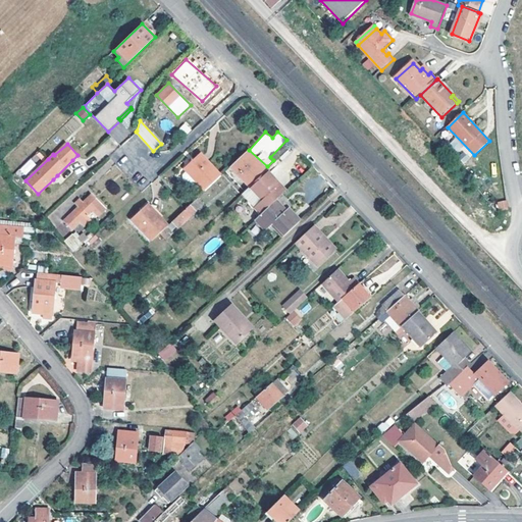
[(248,150),(230,166),(250,187),(267,170),(248,150)]
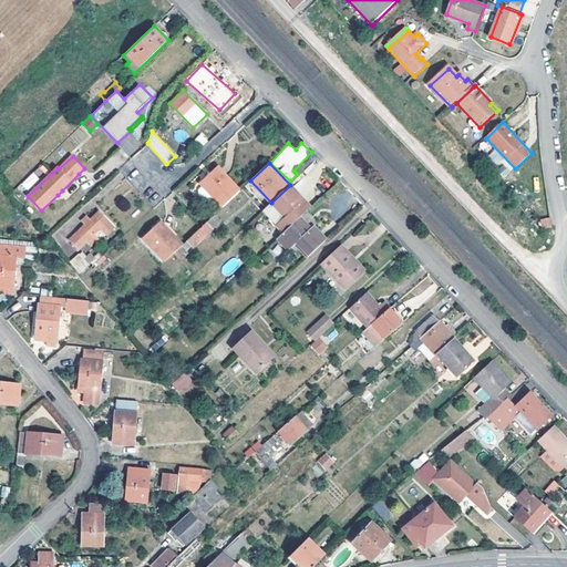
[(223,207),(240,189),(218,167),(200,183),(223,207)]
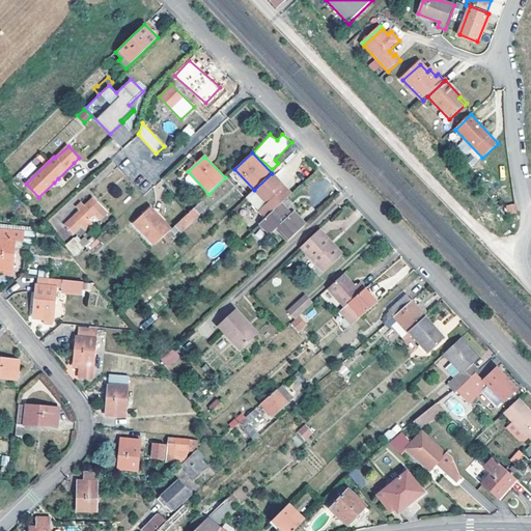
[(25,178),(37,168),(31,162),(19,173),(25,178)]
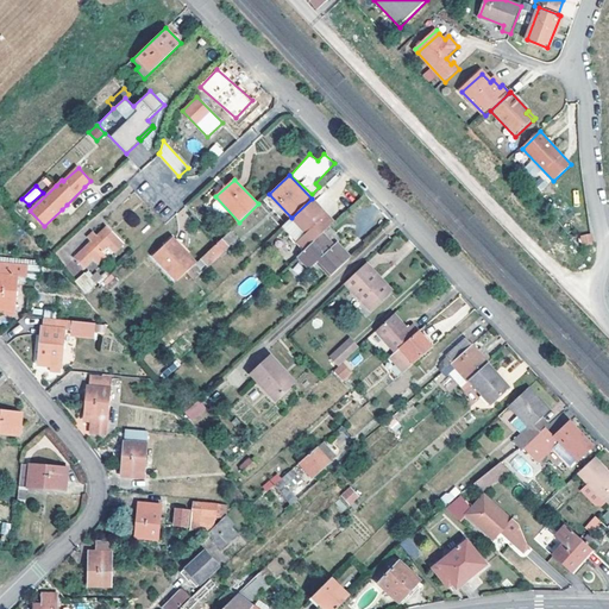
[(292,218),(282,226),(305,249),(322,233),(334,221),(312,199),(292,218)]
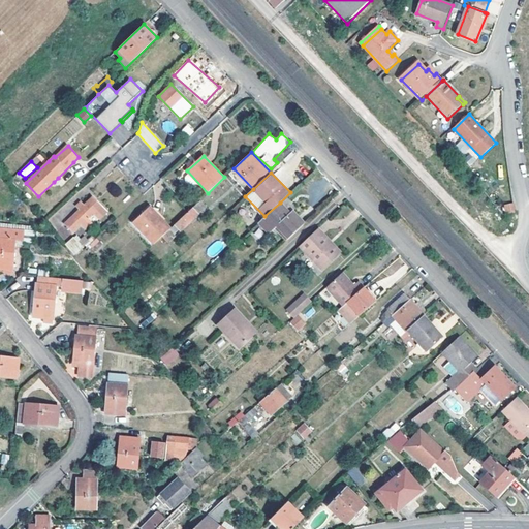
[(101,206),(93,196),(84,206),(81,201),(76,206),(80,209),(65,223),(73,231),(82,224),(86,228),(92,223),(88,218),(101,206)]
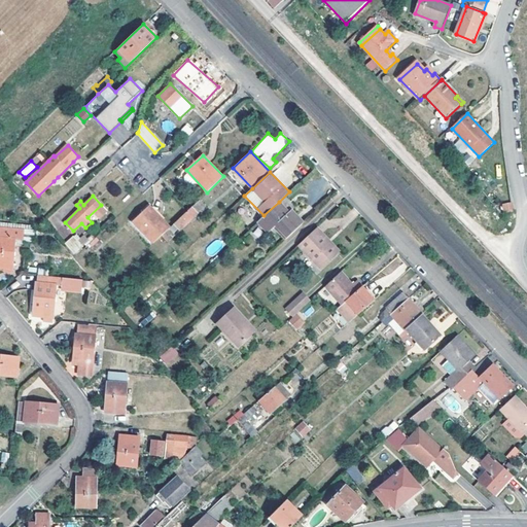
[(192,206),(174,223),(179,230),(199,213),(199,214),(207,207),(200,200),(192,206)]
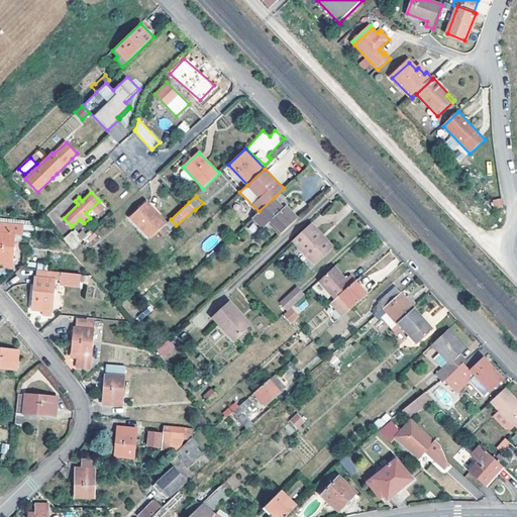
[(269,223),(280,234),(297,218),(286,206),(283,208),(274,198),(259,211),(252,217),(264,228),(269,223)]
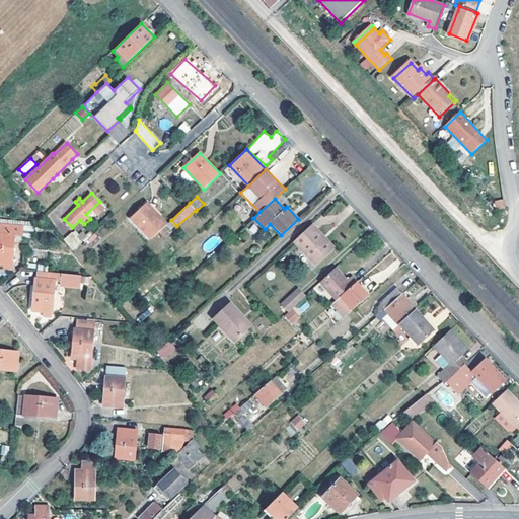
[(507,199),(498,201),(500,208),(508,206),(507,199)]
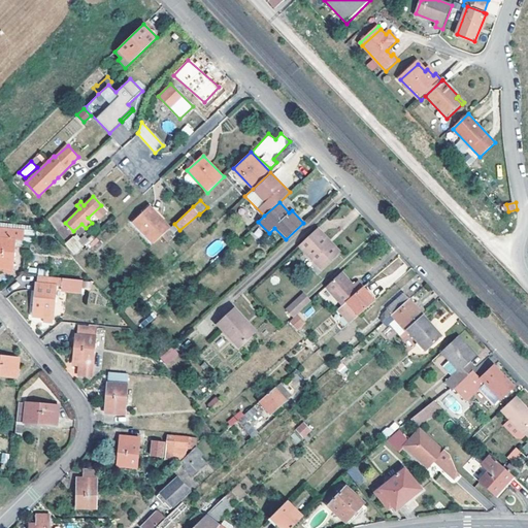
[(154,243),(170,228),(150,205),(133,222),(154,243)]
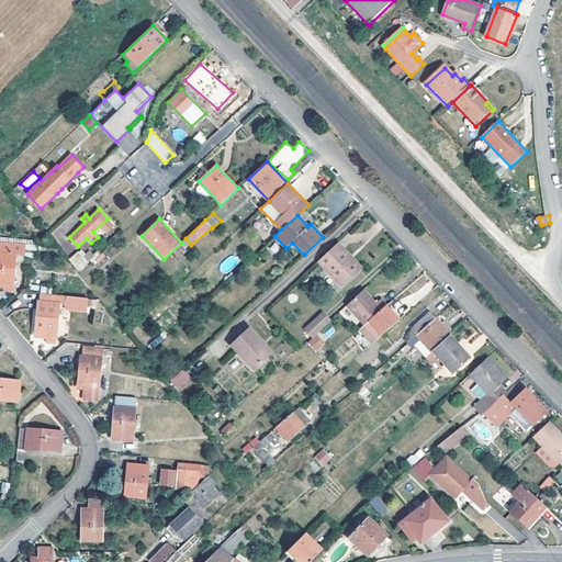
[(180,257),(190,245),(183,239),(173,251),(180,257)]
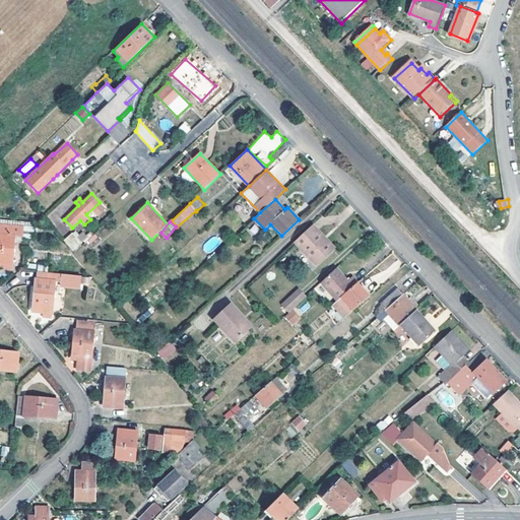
[(35,226),(0,223),(0,263),(12,265),(14,236),(34,238),(35,226)]
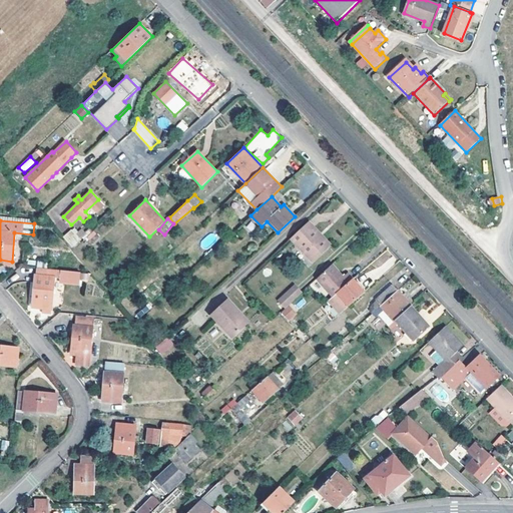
[(314,263),(330,247),(313,229),(316,227),(310,221),(292,238),(314,263)]
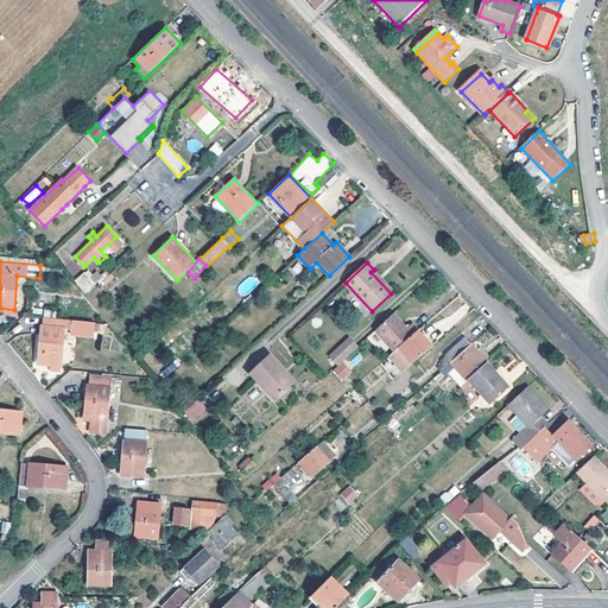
[(371,272),(391,293),(393,291),(374,270),(371,272)]
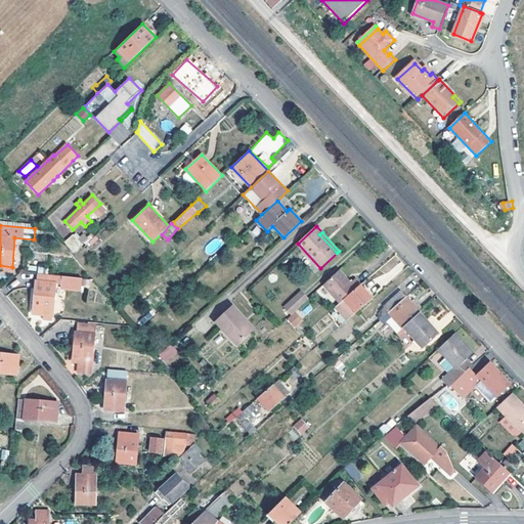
[(82,246),(73,235),(66,243),(74,252),(82,246)]
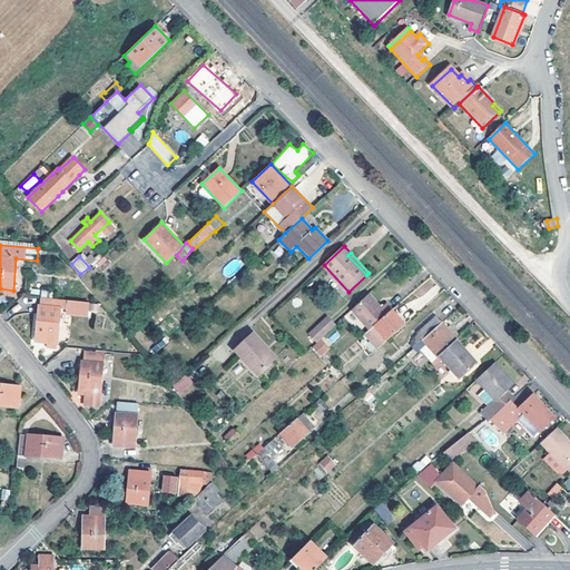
[(370,328),(392,310),(386,303),(381,307),(370,294),(353,310),(370,328)]
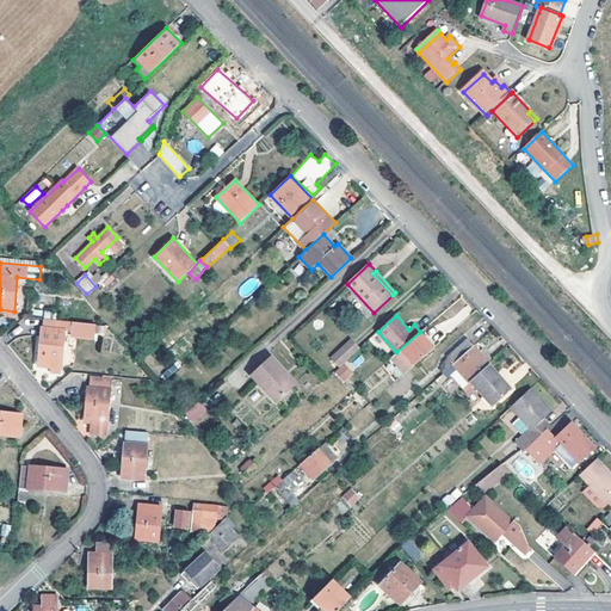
[(65,329),(71,331),(71,333),(73,335),(87,337),(90,323),(72,321),(44,319),(43,327),(42,327),(38,366),(50,368),(50,372),(60,374),(65,329)]
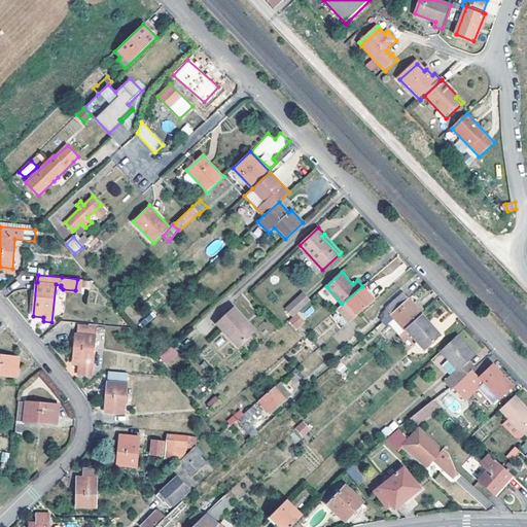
[(332,312),(344,325),(374,300),(362,286),(342,304),(332,312)]
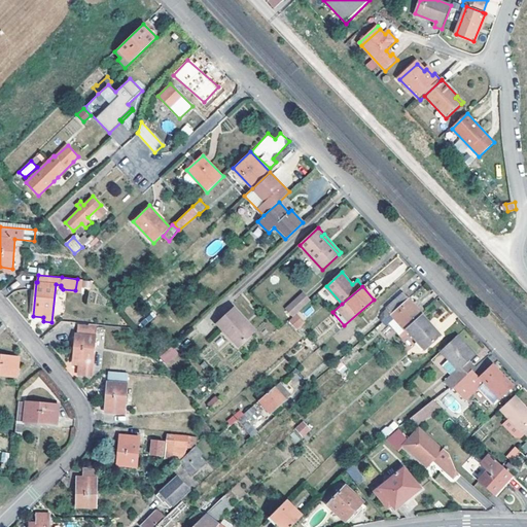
[(283,306),(290,313),(309,297),(301,289),(283,306)]
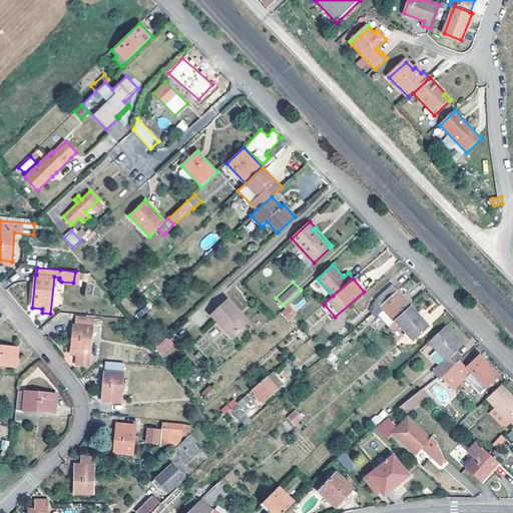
[(377,302),(381,306),(397,291),(392,285),(375,300),(377,302)]
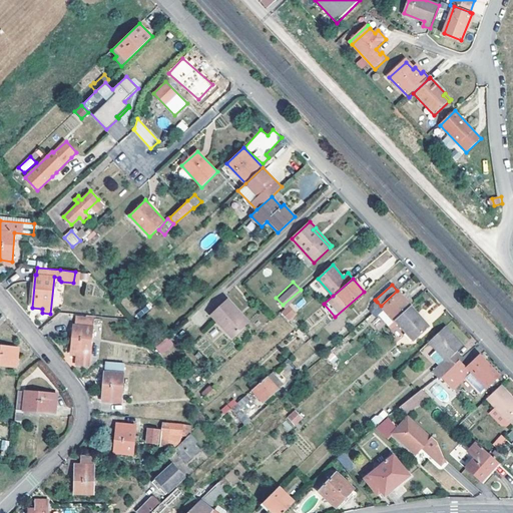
[(377,310),(390,325),(395,321),(411,306),(412,306),(398,291),(397,291),(381,306),(377,310)]
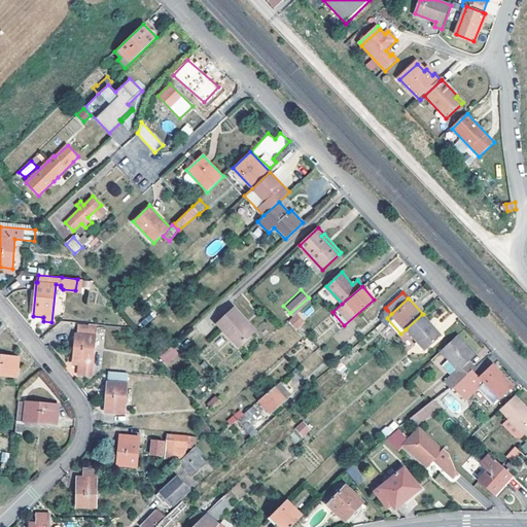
[(303,320),(314,310),(310,306),(300,315),(303,320)]
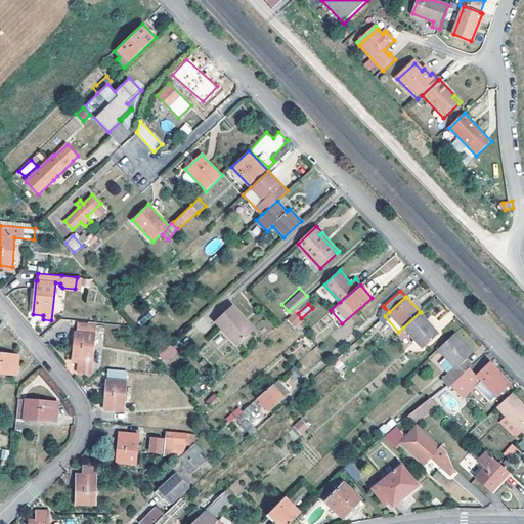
[(237,345),(253,332),(243,320),(245,318),(233,307),(217,322),(237,345)]
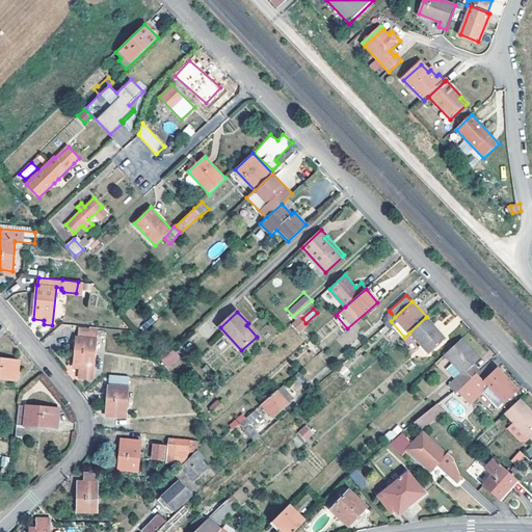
[(382,321),(386,325),(391,321),(395,317),(391,313),(382,321)]
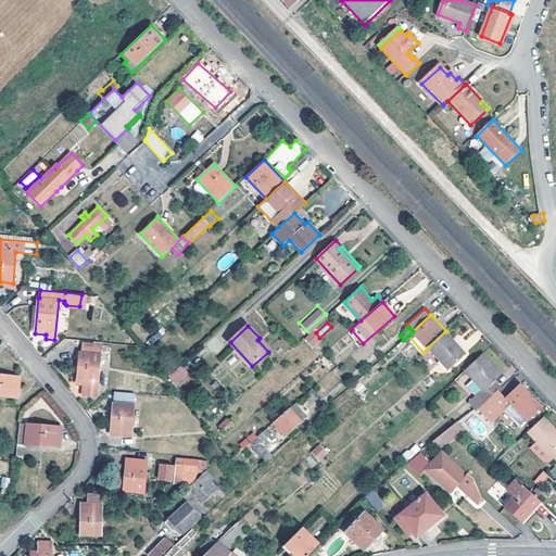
[(313,348),(321,340),(312,331),(304,339),(313,348)]
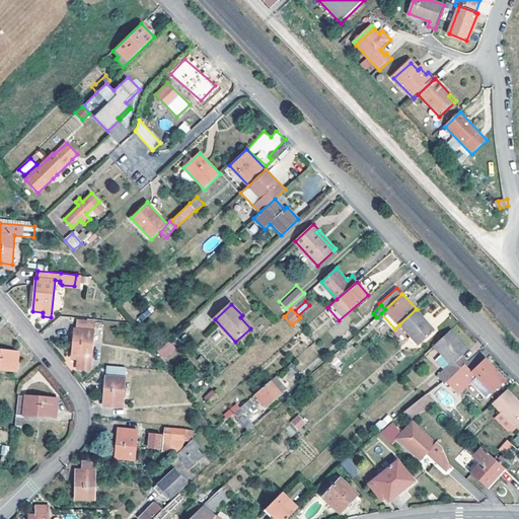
[(416,309),(399,324),(418,345),(435,330),(416,309)]
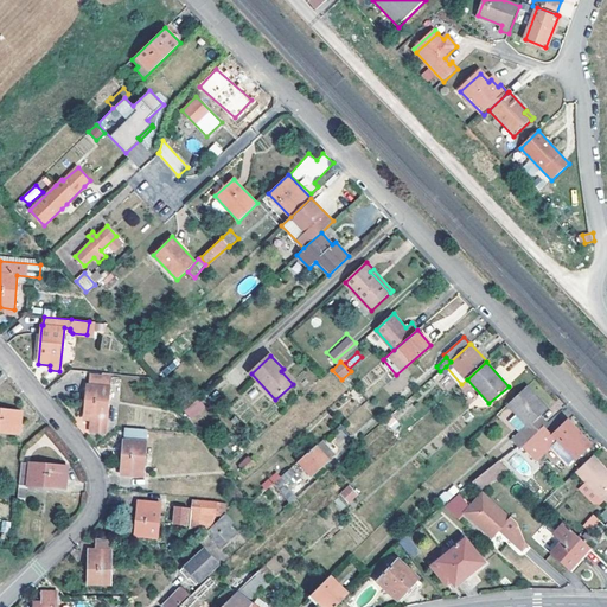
[(281,371),(293,384),(295,382),(283,369),(281,371)]
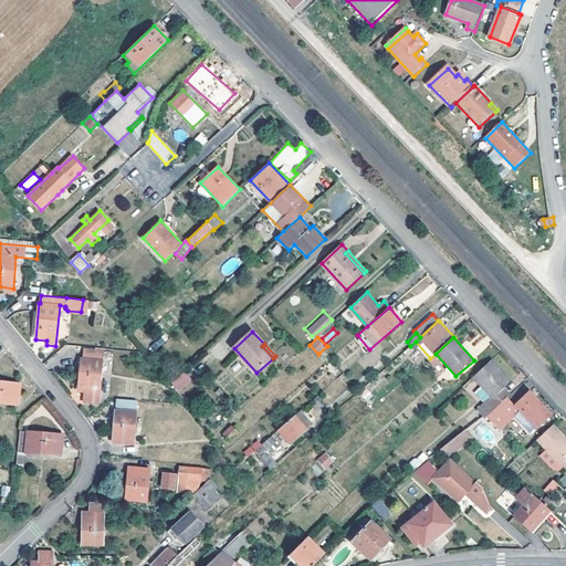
[(96,350),(84,349),(83,358),(81,358),(79,390),(86,391),(85,401),(98,404),(103,360),(95,359),(96,350)]
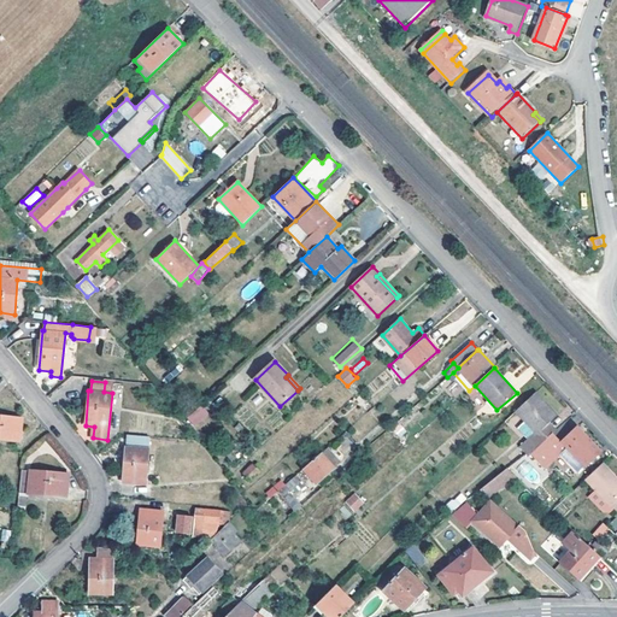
[(527,456),(529,454),(552,432),(546,425),(551,422),(558,415),(536,392),(515,411),(524,421),(534,432),(527,439),(518,446),(527,456)]
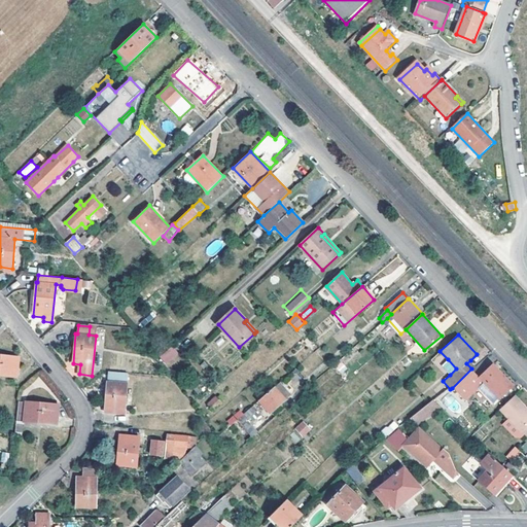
[(160,358),(169,365),(179,353),(171,346),(160,358)]
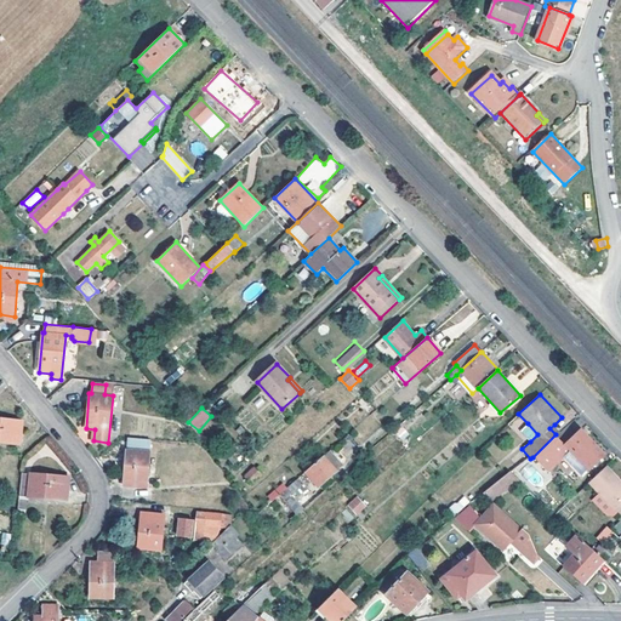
[(23,421),(0,419),(0,440),(21,443),(23,421)]
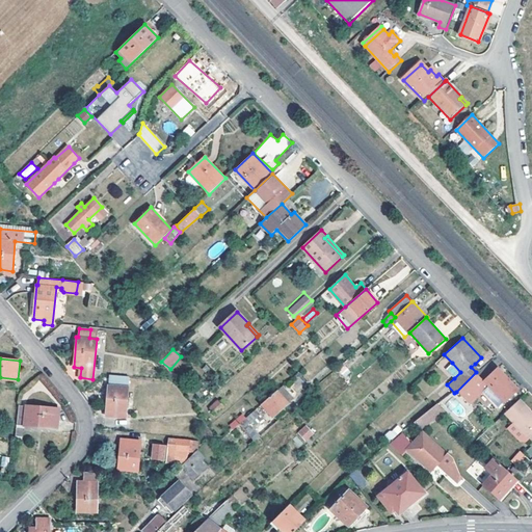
[(446,369),(454,378),(460,372),(452,363),(446,369)]
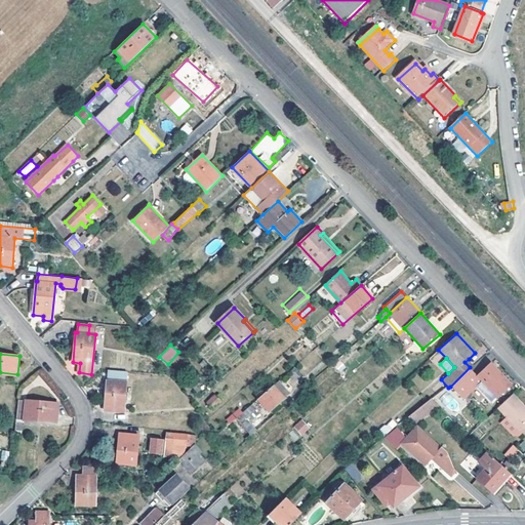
[(465,362),(470,367),(474,364),(469,359),(465,362)]
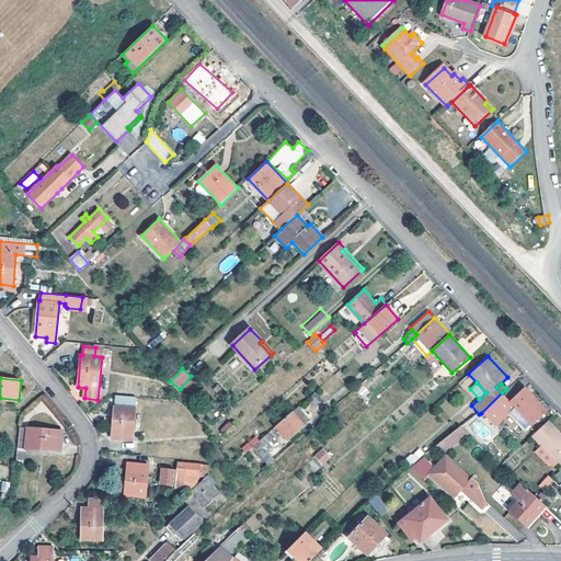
[(511,402),(511,403),(533,424),(546,411),(525,389),(511,402)]
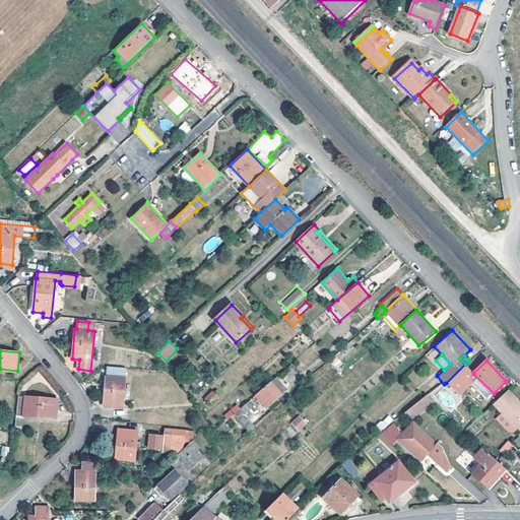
[(446,383),(455,391),(473,374),(473,373),(465,364),(446,383)]
